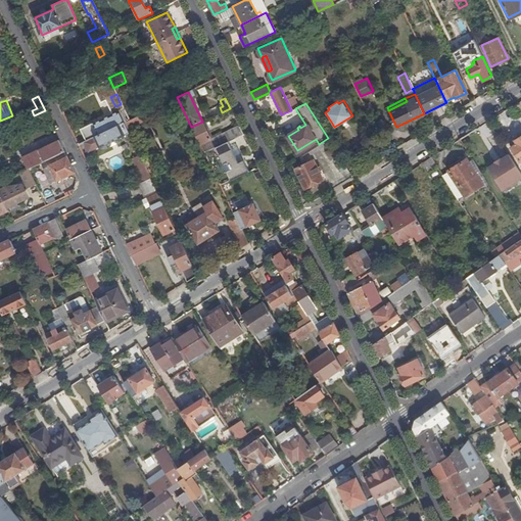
[(30,115),(27,109),(19,112),(22,119),(30,115)]
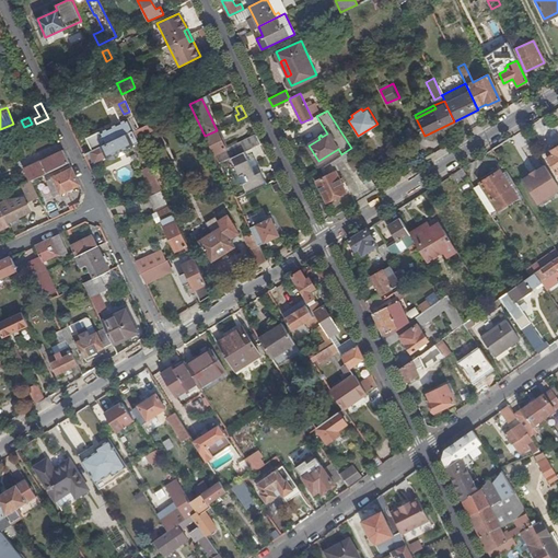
[(99,132),(104,144),(131,131),(138,129),(137,126),(132,127),(128,118),(99,132)]
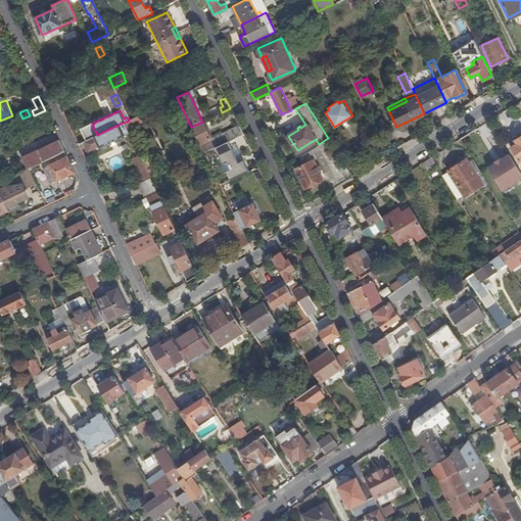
[(143,121),(140,114),(129,121),(123,123),(126,130),(143,121)]
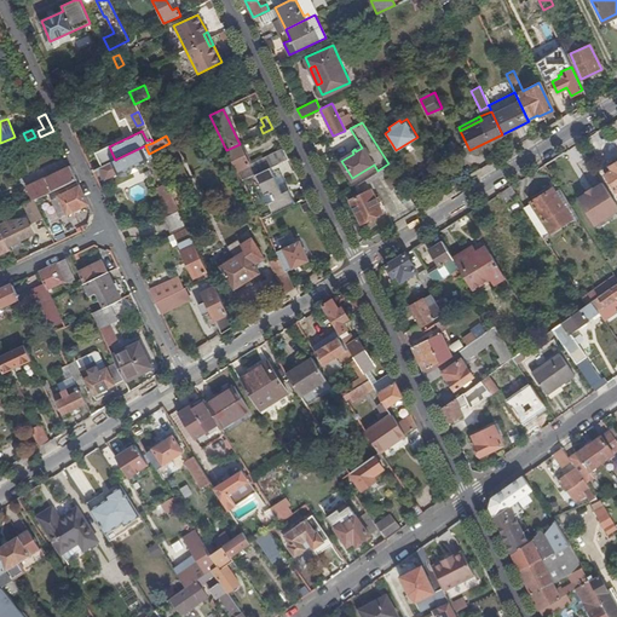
[(248,161),(240,144),(226,150),(241,182),(269,168),(287,160),(282,149),(261,159),(260,155),(248,161)]
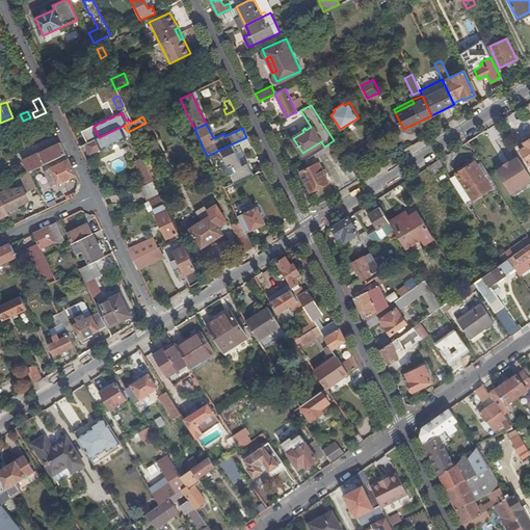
[(85,143),(89,153),(100,148),(100,150),(130,135),(128,132),(125,125),(99,137),(85,143)]
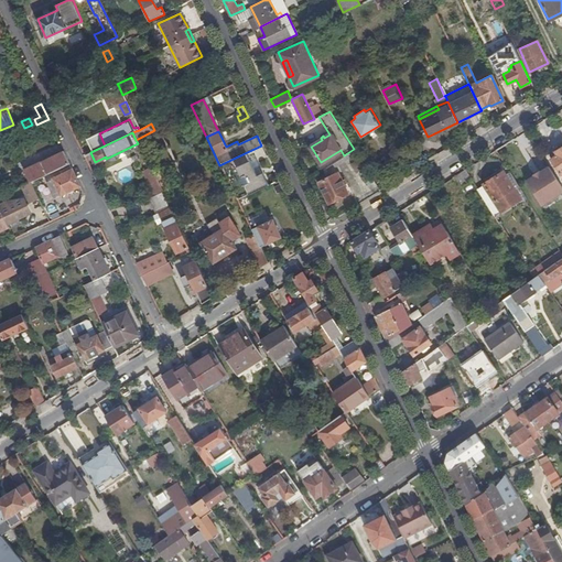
[(265,153),(261,146),(245,153),(249,161),(265,153)]
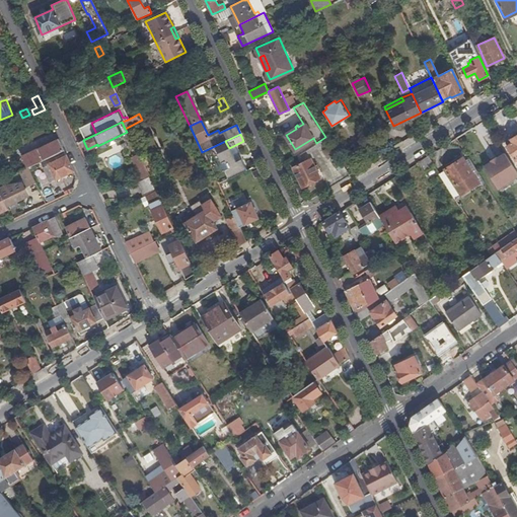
[(516,135),(505,143),(516,161),(516,135)]
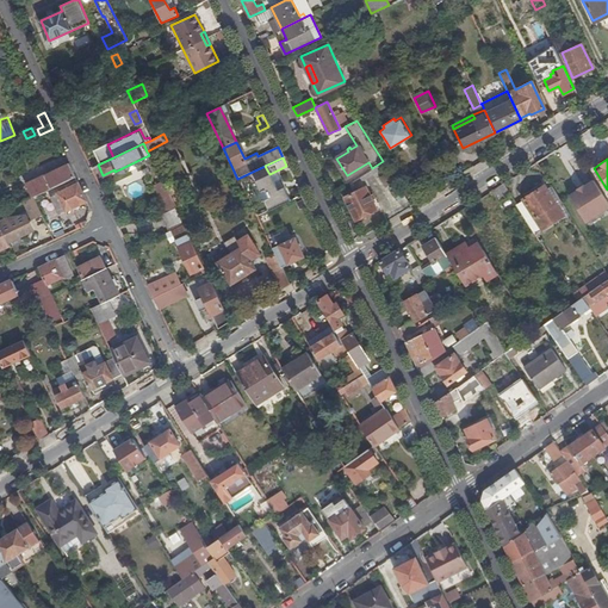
[(372,168),(359,177),(360,179),(385,165),(383,161),(372,168)]
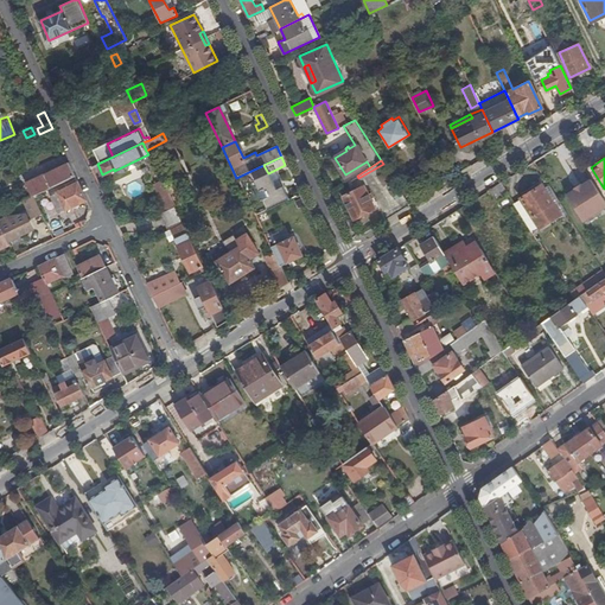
[(32,196),(74,176),(69,164),(45,176),(48,182),(33,188),(31,182),(25,184),(31,197),(32,196)]
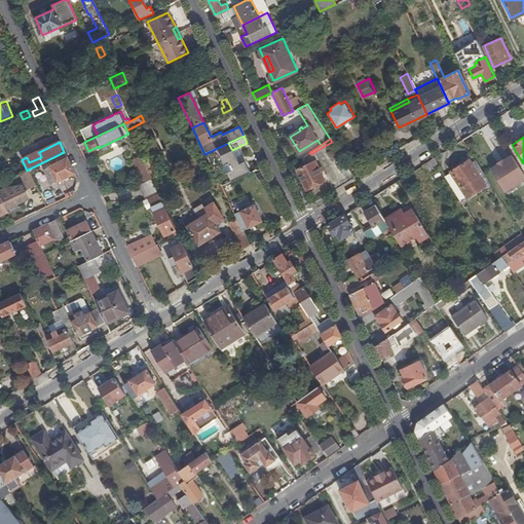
[(41,157),(39,152),(27,157),(29,162),(41,157)]
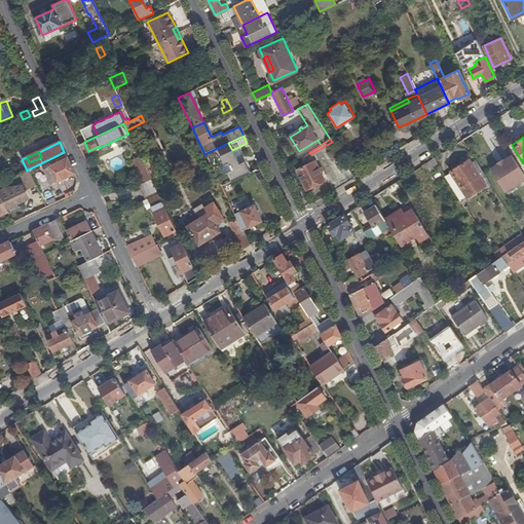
[(523,179),(523,173),(512,155),(503,160),(502,159),(497,162),(498,163),(490,169),(504,191),(523,179)]
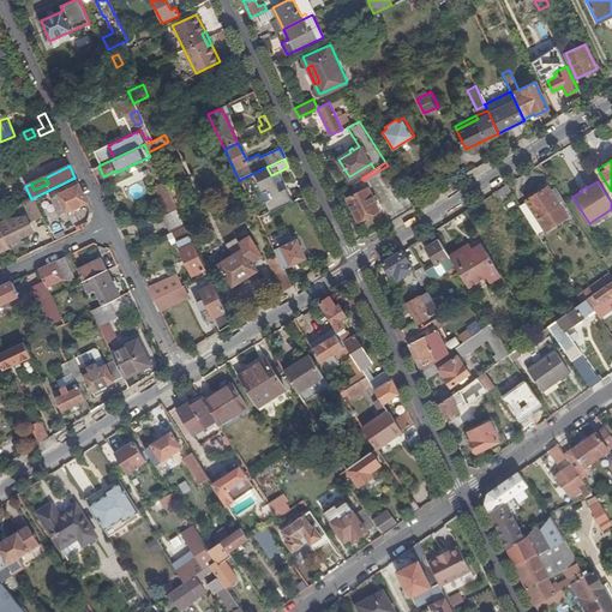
[(175,209),(162,183),(151,187),(165,215),(175,209)]
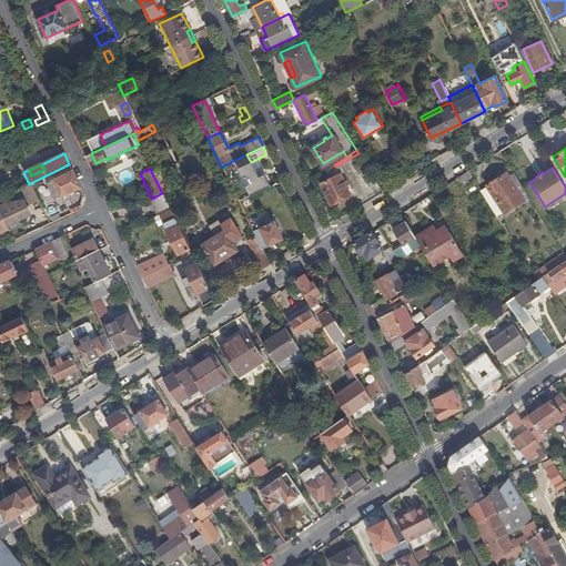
[(60,196),(81,188),(72,170),(52,179),(60,196)]
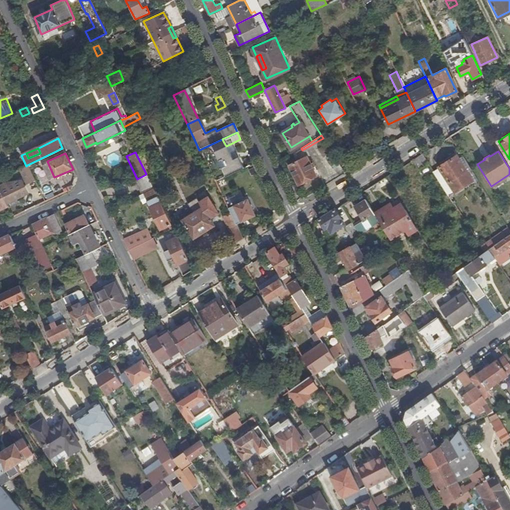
[(334,167),(339,164),(333,153),(327,157),(334,167)]
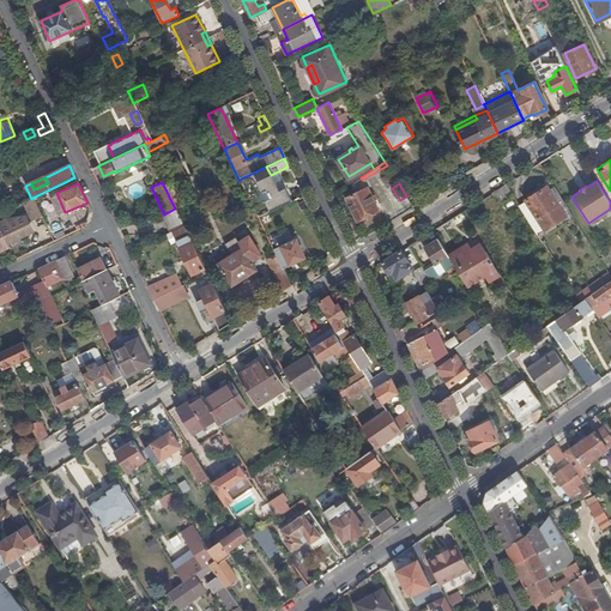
[(538,234),(572,213),(552,185),(548,188),(546,186),(525,199),(526,200),(519,204),(538,234)]
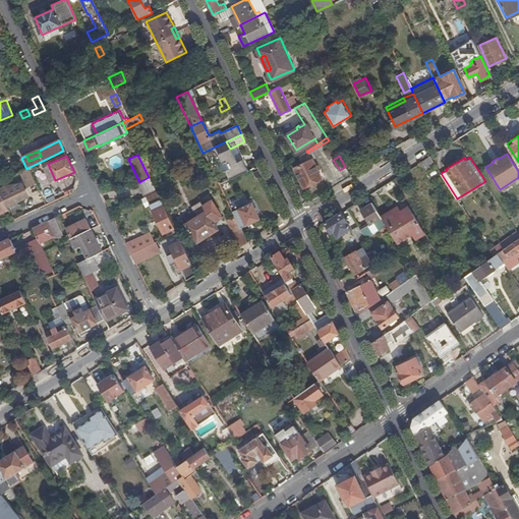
[(321,179),(311,159),(293,168),(302,187),(321,179)]
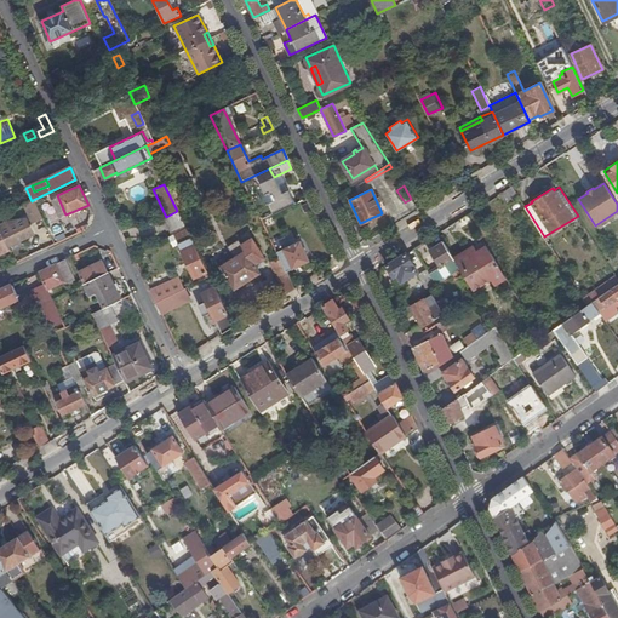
[(32,201),(23,205),(32,223),(41,218),(33,200),(32,201)]
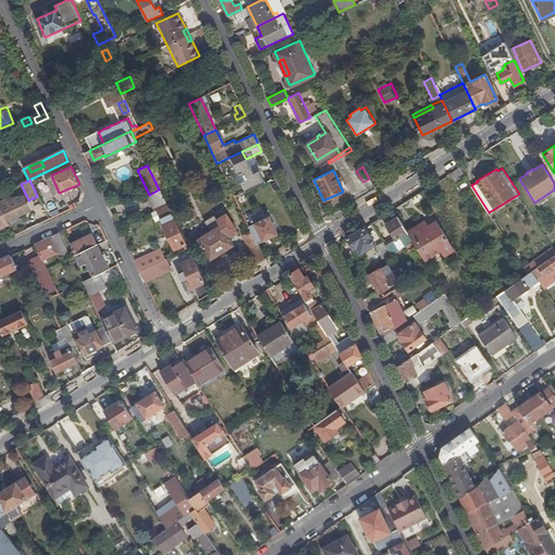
[(235,184),(229,187),(243,216),(247,213),(246,210),(247,209),(235,184)]
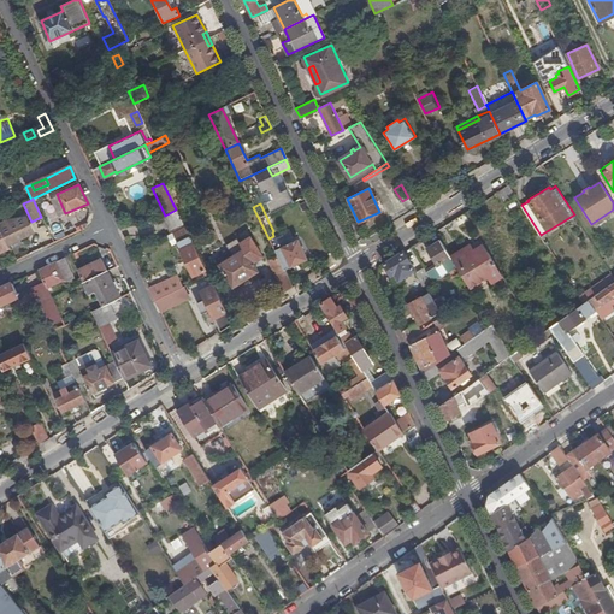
[(6,220),(0,223),(0,230),(7,244),(31,232),(25,217),(9,225),(6,220)]
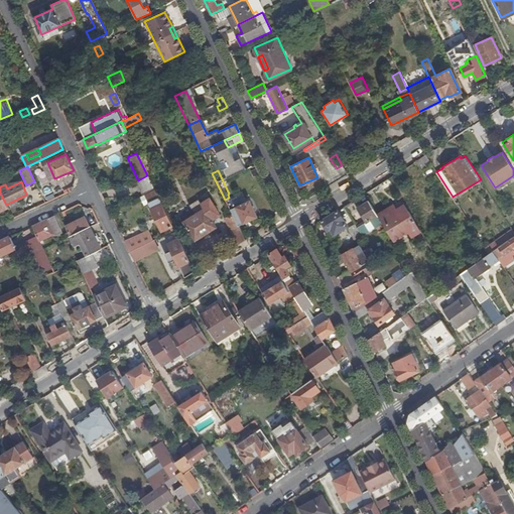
[(153,189),(138,198),(143,206),(147,203),(161,231),(171,226),(153,189)]
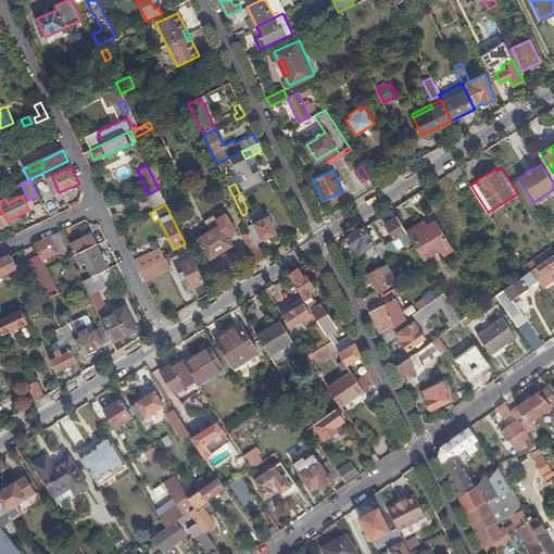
[(405,231),(391,209),(387,211),(390,216),(389,216),(391,219),(385,223),(394,238),(383,244),(389,253),(404,244),(411,240),(405,231)]
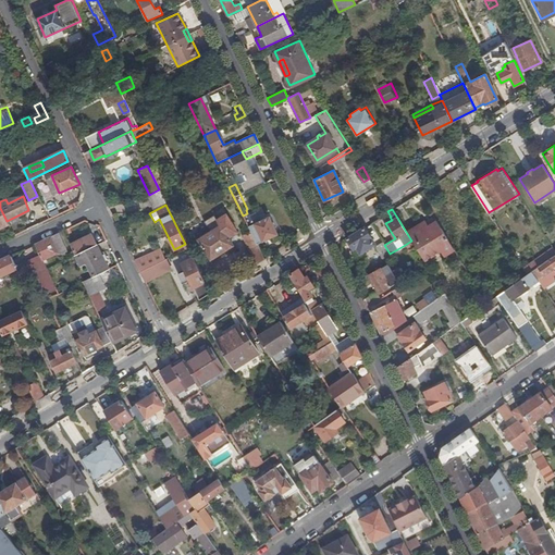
[(225,214),(217,220),(220,225),(212,231),(210,227),(202,233),(205,235),(197,239),(210,261),(233,247),(229,238),(237,233),(225,214)]
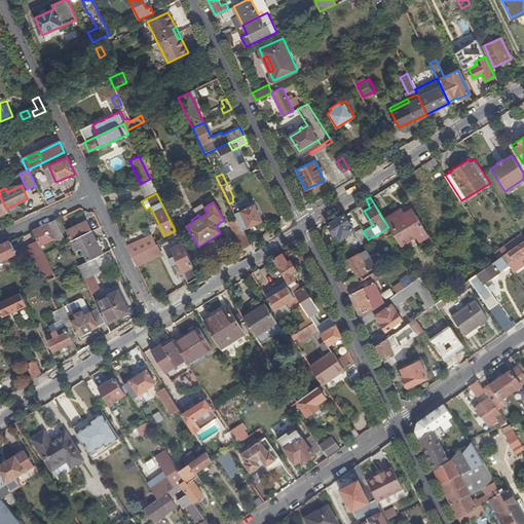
[(404,213),(412,208),(409,203),(401,209),(404,213)]
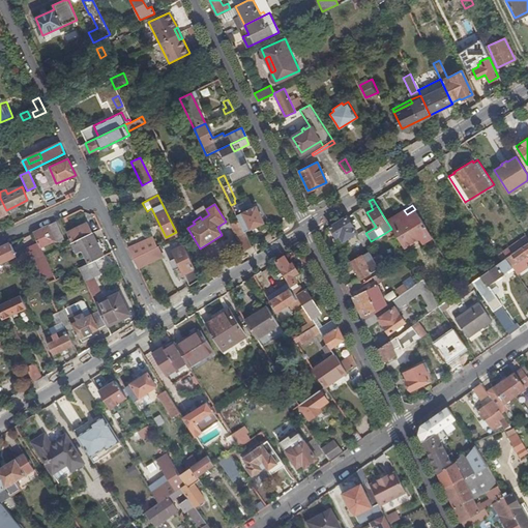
[(236,216),(244,233),(264,224),(256,206),(236,216)]
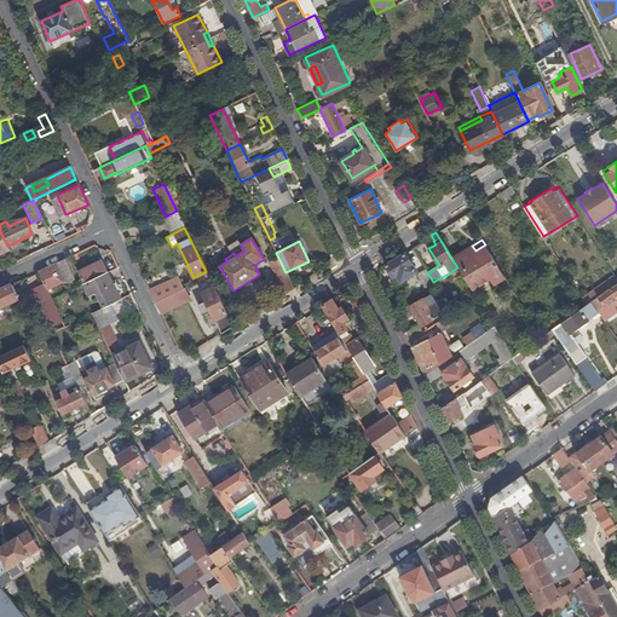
[(244,251),(241,244),(214,261),(219,266),(228,261),(225,259),(234,253),(236,257),(244,251)]
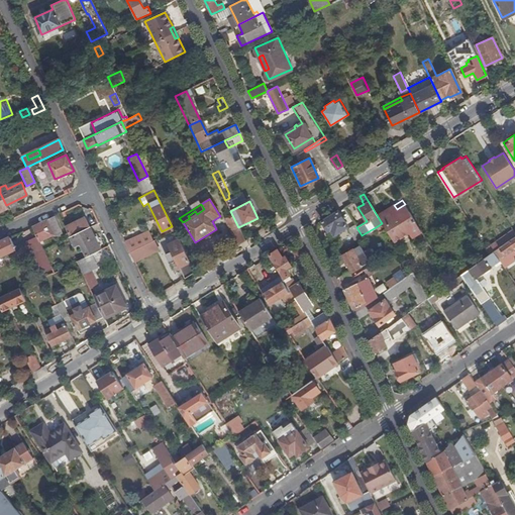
[(411,237),(421,231),(405,204),(397,209),(394,205),(377,215),(382,223),(385,227),(393,241),(408,232),(411,237)]
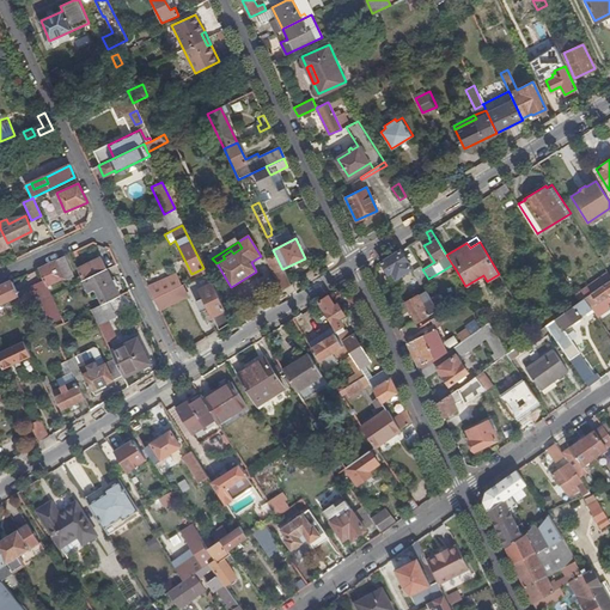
[(400,249),(380,261),(386,273),(391,270),(396,278),(412,268),(400,249)]
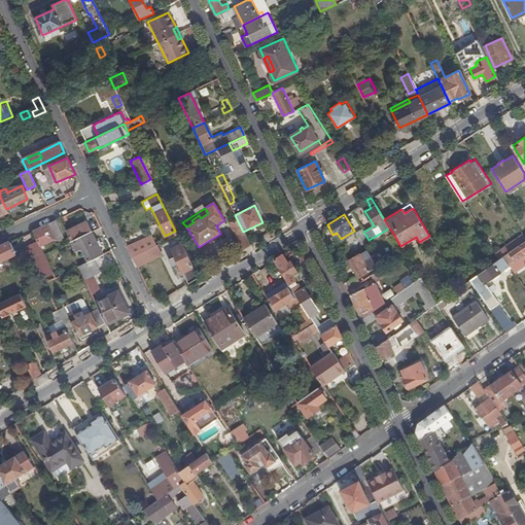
[(241,247),(248,243),(243,232),(235,215),(230,218),(232,222),(230,223),(241,247)]
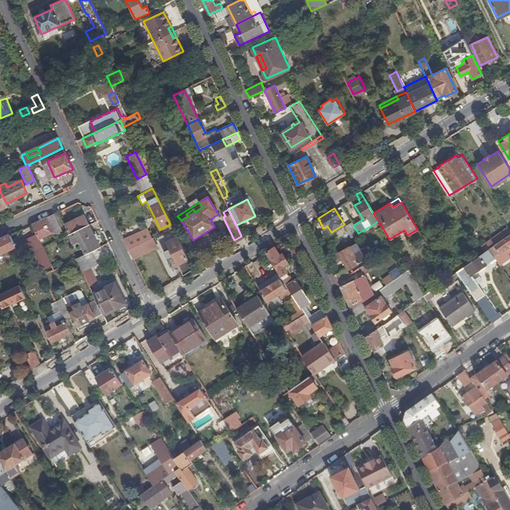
[(55,223),(52,215),(32,224),(37,234),(40,242),(43,241),(42,238),(53,233),(54,234),(60,230),(57,222),(55,223)]
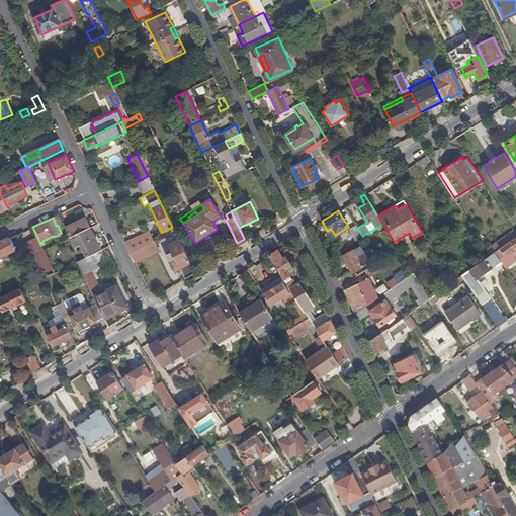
[(89,227),(85,218),(66,228),(70,237),(89,227)]
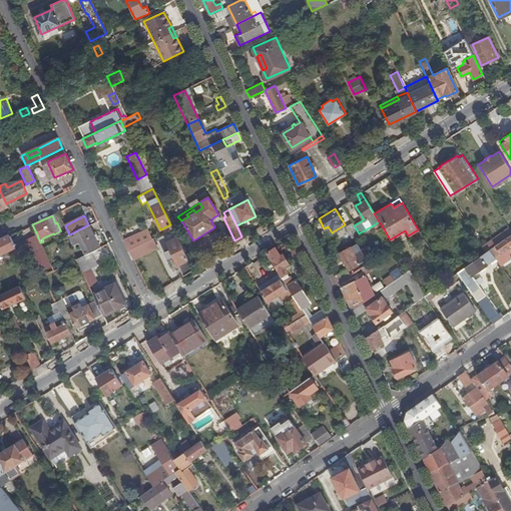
[(345,227),(352,238),(359,233),(354,225),(352,221),(346,225),(345,227)]
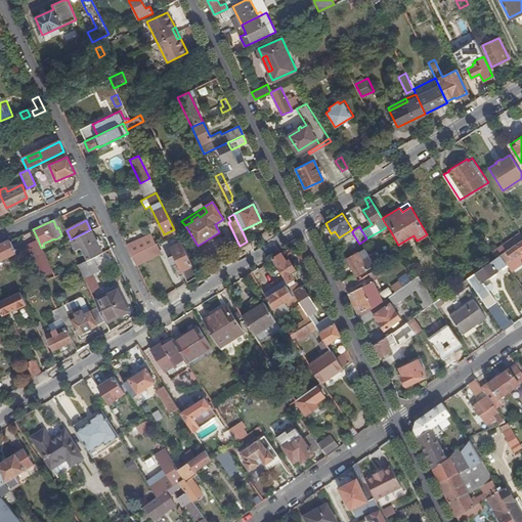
[(383,234),(390,230),(387,226),(381,230),(383,234)]
